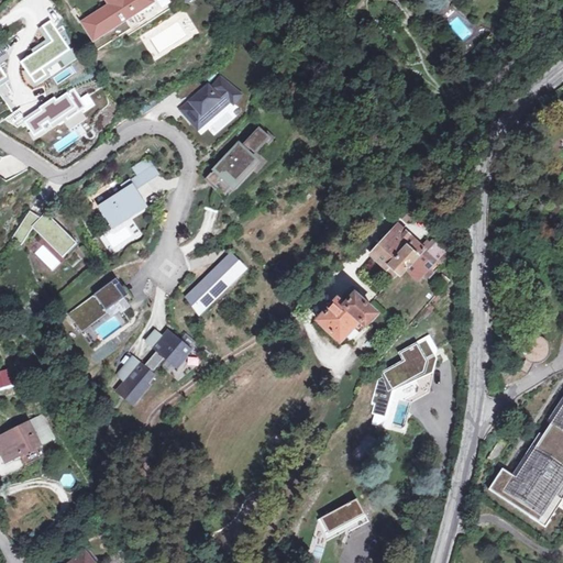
[(152,1),(151,0),(107,0),(109,3),(83,21),(95,39),(152,1)]
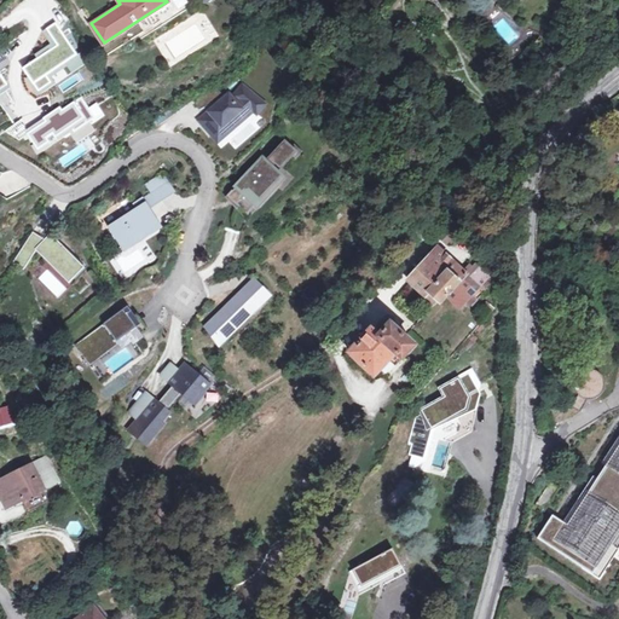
[(452,0),(451,1),(458,11),(470,0),(452,0)]
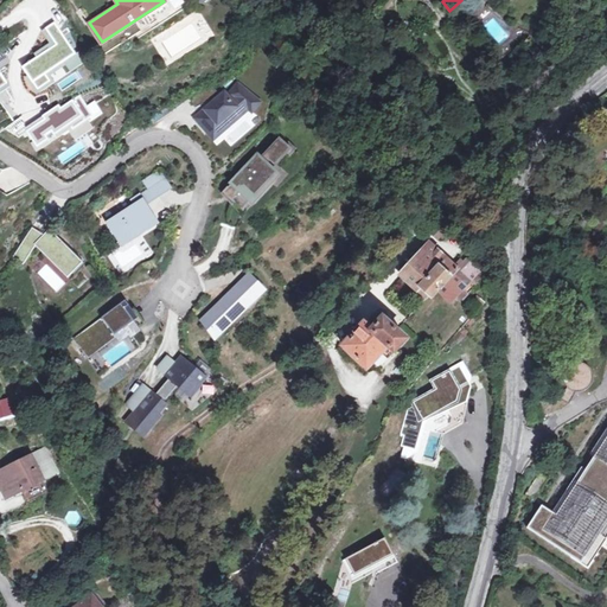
[(235,74),(187,116),(212,142),(247,112),(250,115),(262,104),(235,74)]
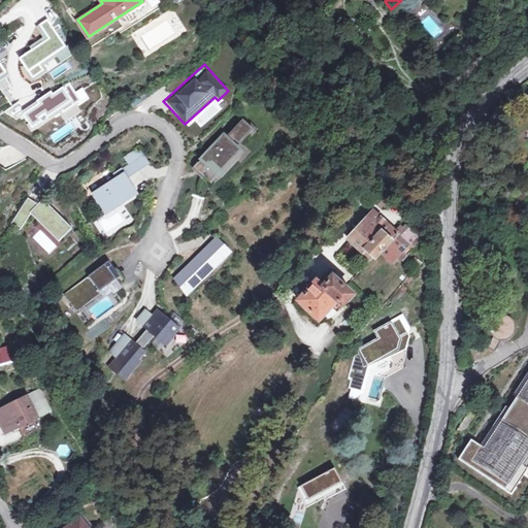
[(227,138),(222,133),(195,161),(197,163),(191,169),(209,188),(241,156),(233,147),(251,130),(242,122),(227,138)]
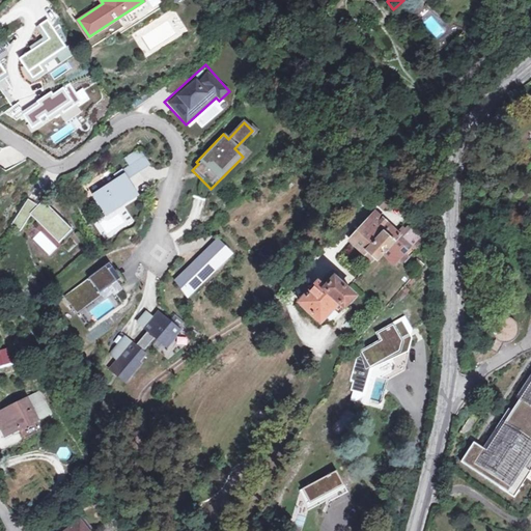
[(149,165),(138,148),(122,159),(128,166),(122,170),(130,179),(149,165)]
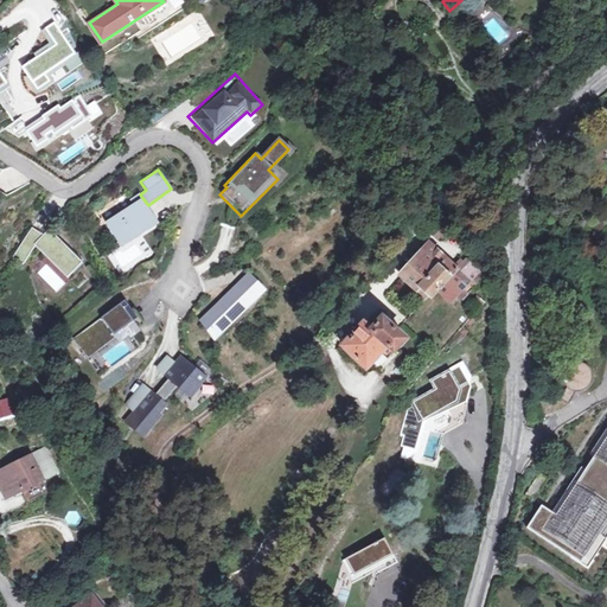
[(163,213),(176,202),(171,197),(158,209),(163,213)]
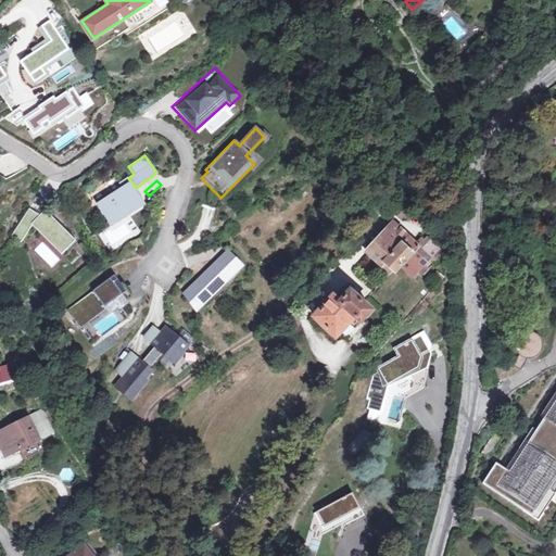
[(144,206),(128,182),(95,205),(111,229),(144,206)]
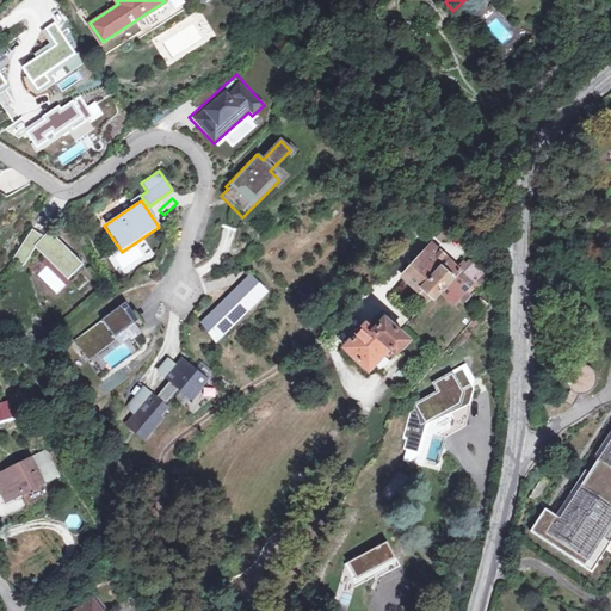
[(436,235),(442,241),(445,238),(446,240),(454,233),(445,224),(436,235)]
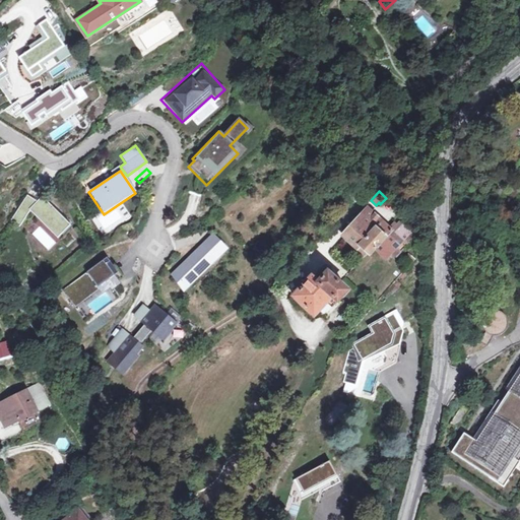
[(38,200),(27,193),(8,221),(19,229),(29,212),(38,200)]
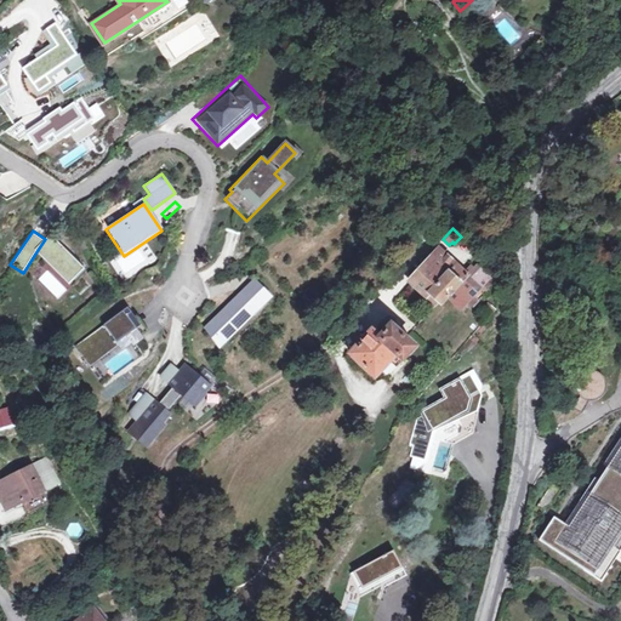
[(52,241),(46,237),(45,239),(35,254),(68,286),(86,267),(58,241),(52,241)]
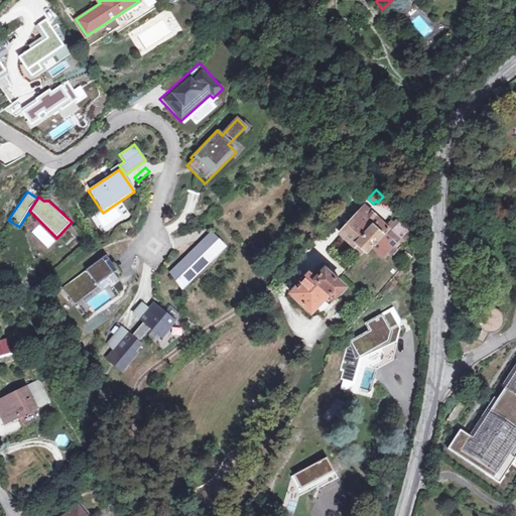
[(401,239),(389,229),(387,231),(366,211),(345,233),(360,247),(358,249),(363,255),(366,252),(367,254),(372,249),(384,259),(393,248),(398,252),(403,247),(398,242),(401,239)]
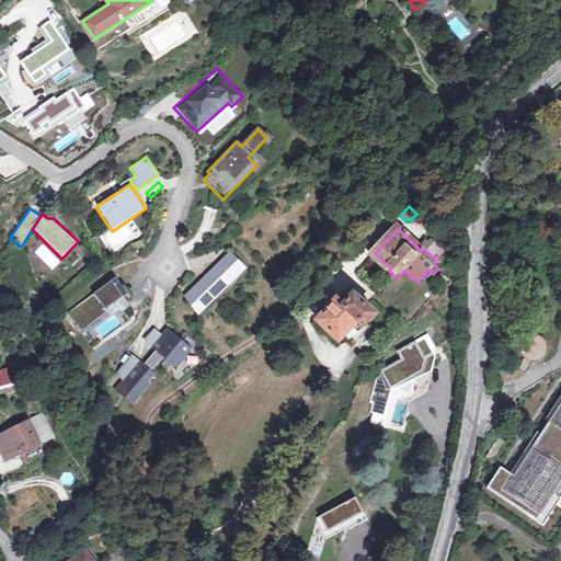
[(434,236),(423,249),(436,260),(441,254),(447,248),(434,236)]
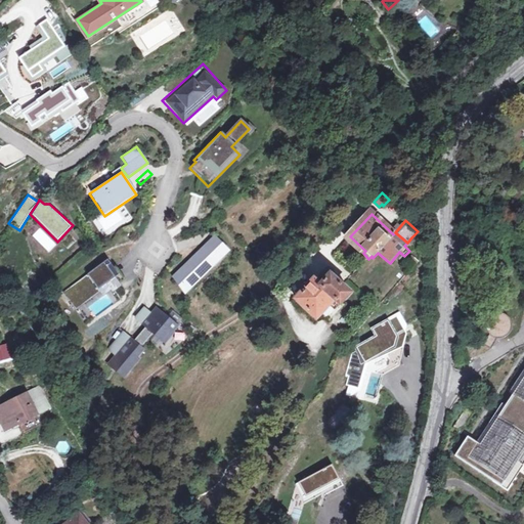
[(231,254),(213,234),(170,277),(188,296),(231,254)]
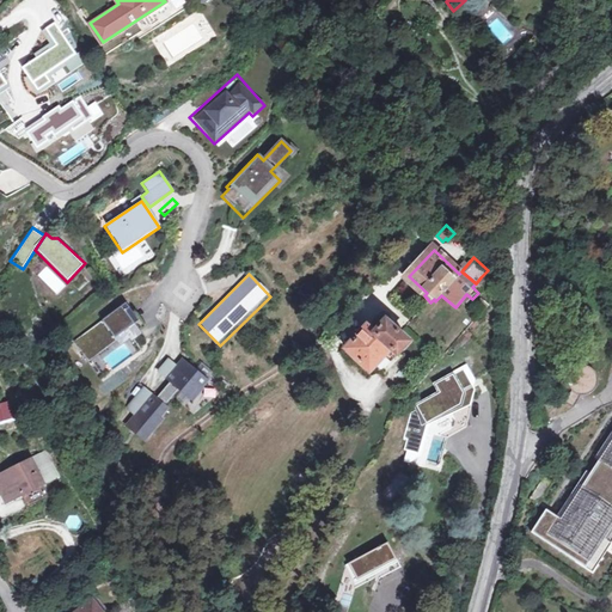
[(472,287),(478,293),(489,281),(481,277),(476,283),(472,287)]
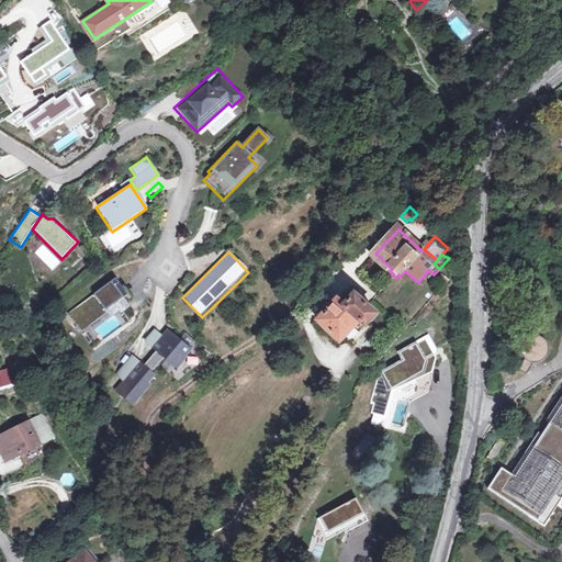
[(114,282),(67,314),(80,334),(108,315),(104,311),(124,298),(114,282)]
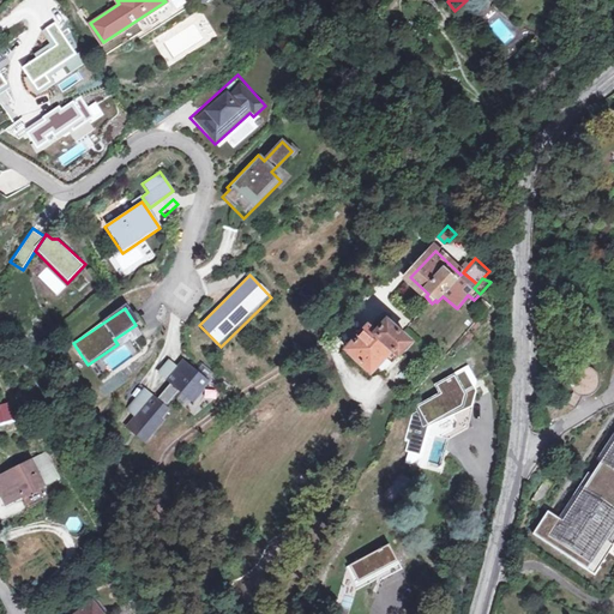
[(399,356),(401,354),(411,343),(387,323),(377,335),(373,331),(369,327),(347,350),(371,373),(377,367),(392,350),(399,356)]
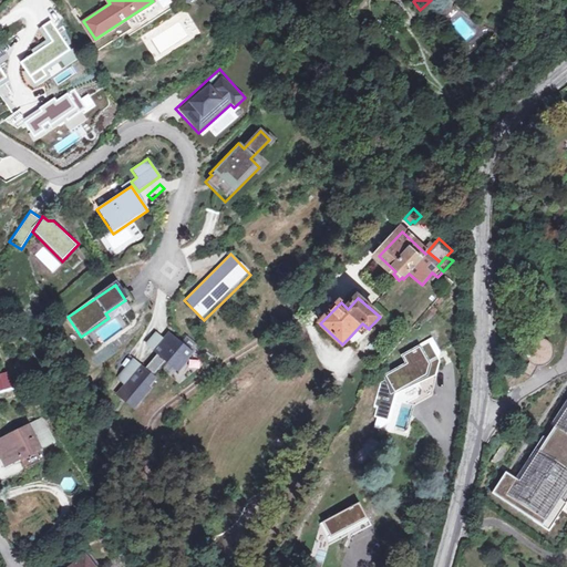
[(362,323),(348,339),(358,347),(372,330),(370,327),(369,329),(362,323)]
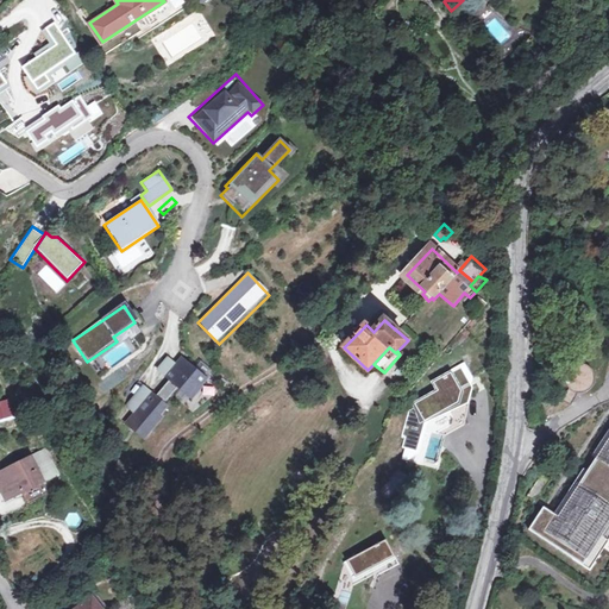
[(131,414),(127,419),(144,433),(157,419),(168,406),(165,403),(176,390),(192,402),(211,378),(182,355),(174,364),(163,377),(168,381),(157,395),(151,390),(150,391),(131,414)]
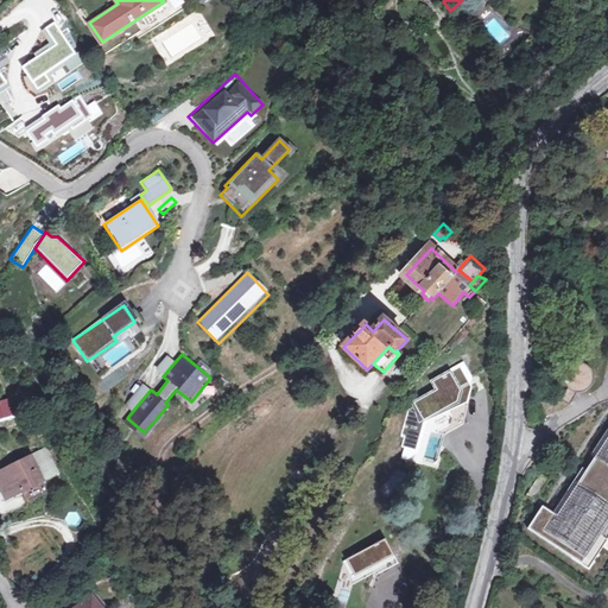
[(173,363),(165,356),(154,369),(163,377),(173,363)]
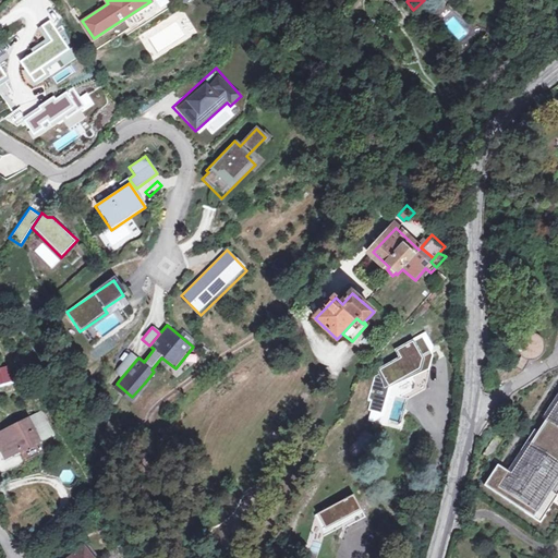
[(425,334),(398,349),(402,359),(381,370),(374,378),(367,410),(383,413),(391,387),(431,371),(436,354),(425,334)]
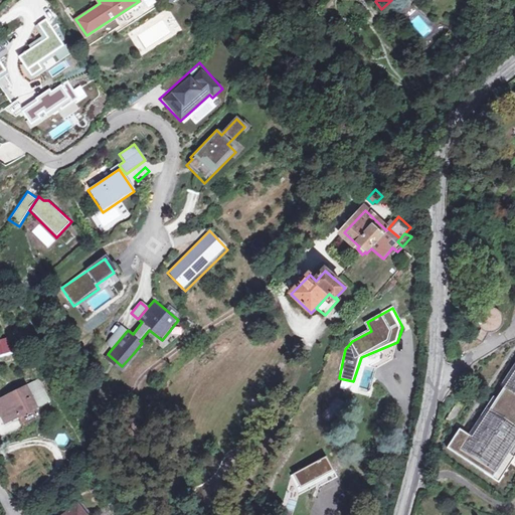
[(476,339),(483,343),(489,332),(491,332),(494,332),(496,331),(498,330),(500,329),(502,327),(503,324),(504,322),(504,319),(503,317),(502,314),(501,312),(499,310),(497,309),(495,308),(492,308),(489,308),(487,309),(485,310),(483,312),(481,314),(480,316),(480,318),(479,321),(480,323),(481,326),(482,328),(476,339)]
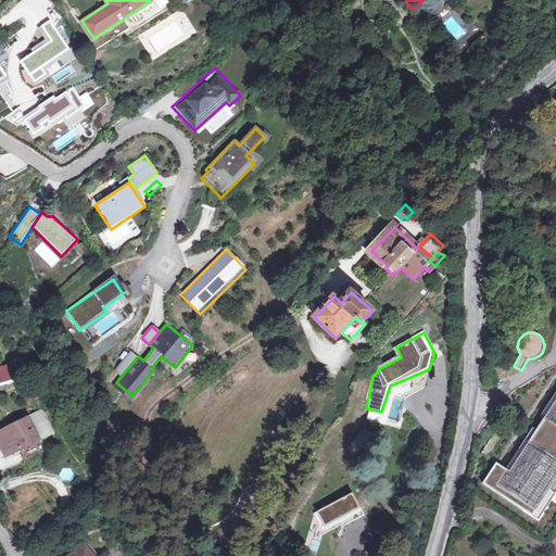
[(137,357),(129,351),(112,371),(119,378),(137,357)]
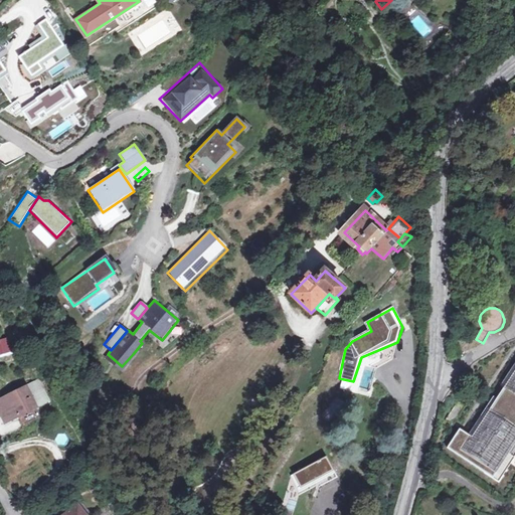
[(0,356),(13,353),(9,339),(0,341),(0,356)]
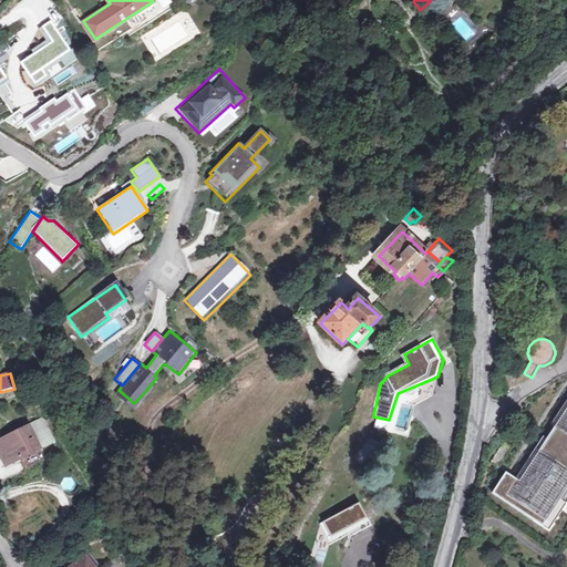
[(119,390),(116,394),(134,410),(150,392),(146,390),(134,403),(119,390)]
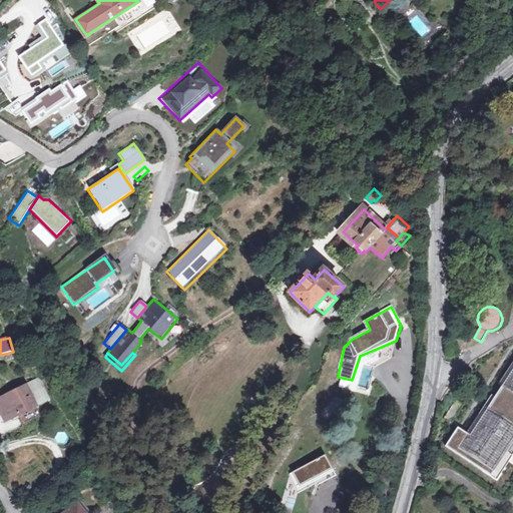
[(495,482),(512,454),(512,370),(468,436),(458,428),(445,448),(495,482)]
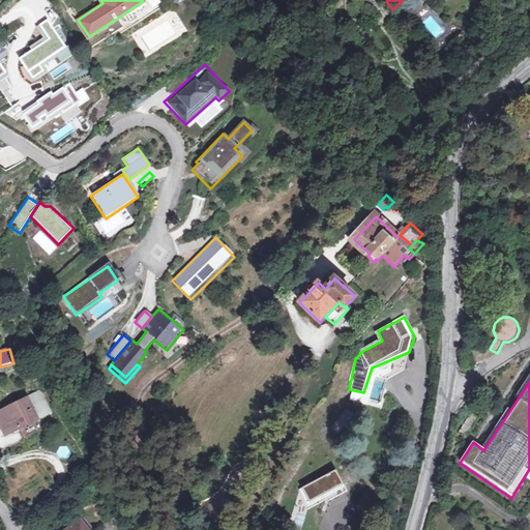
[(40,391),(26,399),(36,418),(51,411),(40,391)]
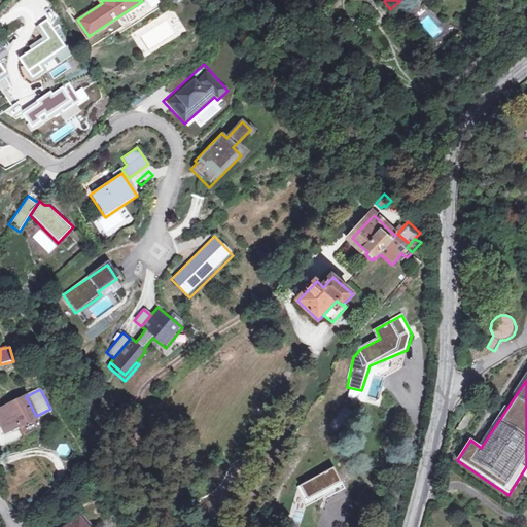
[(36,416),(26,396),(0,409),(0,417),(7,431),(36,416)]
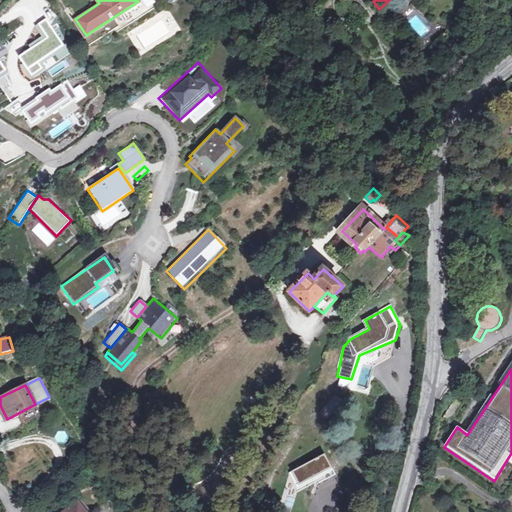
[(122,422),(109,423),(111,439),(123,438),(122,422)]
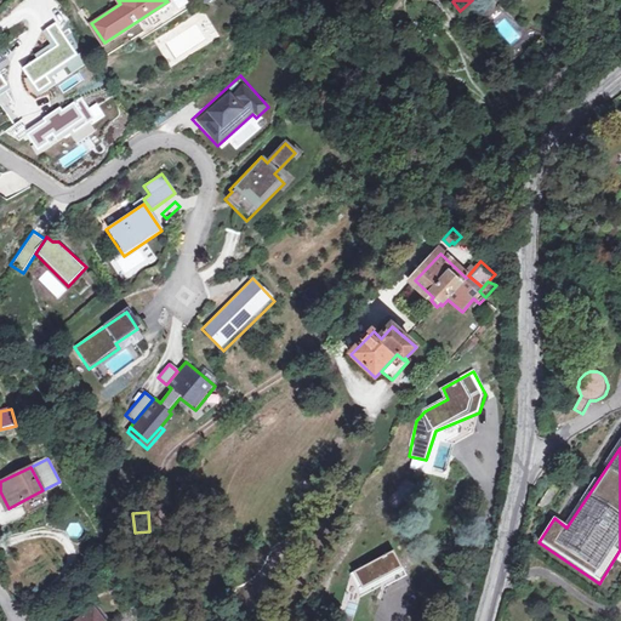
[(406,569),(398,553),(353,575),(364,594),(406,569)]
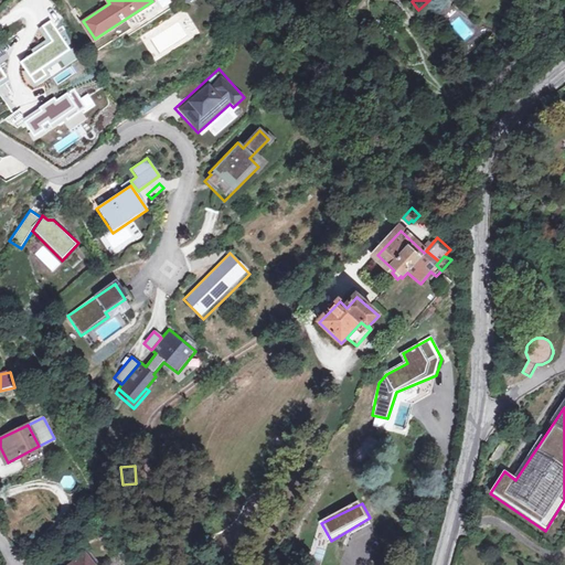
[(93,564),(89,560),(87,562),(83,556),(85,554),(83,552),(70,562),(72,564),(71,564),(93,564)]
